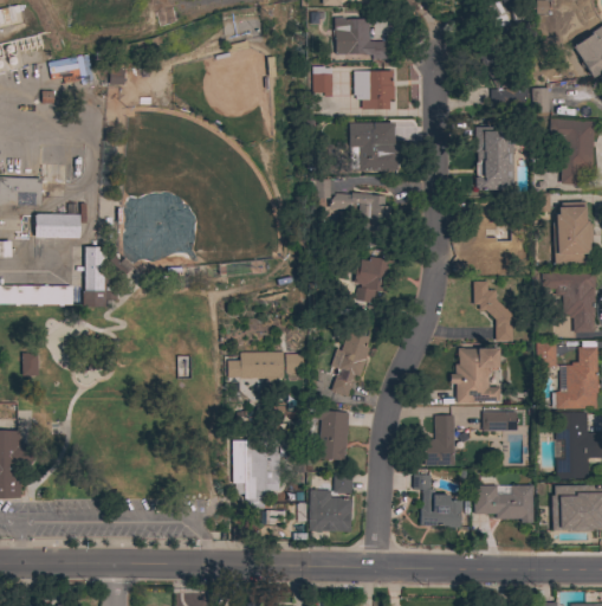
[(529,0),(510,12),(502,0),(529,0)]
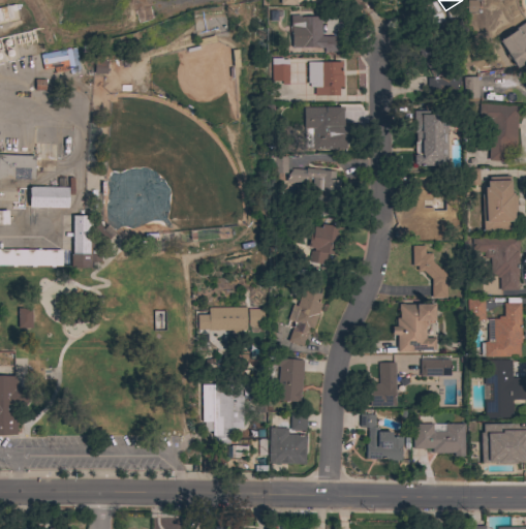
[(478,0),(477,11),(464,11),(464,0),(478,0)]
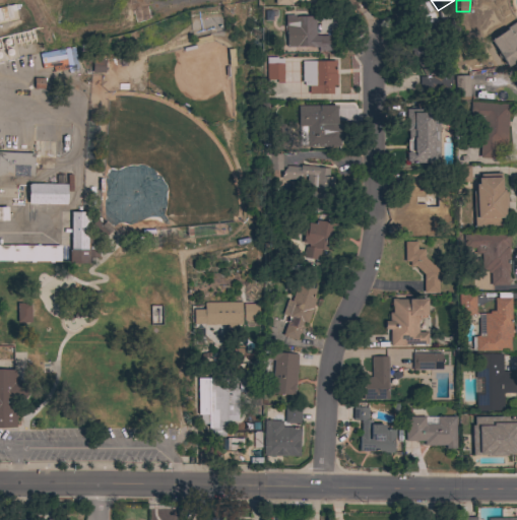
[(318,36),(333,36),(333,51),(320,51),(320,48),(314,48),(314,47),(298,47),(298,39),(293,39),(293,25),(287,25),(287,15),(298,15),(298,16),(318,16),(318,36)]
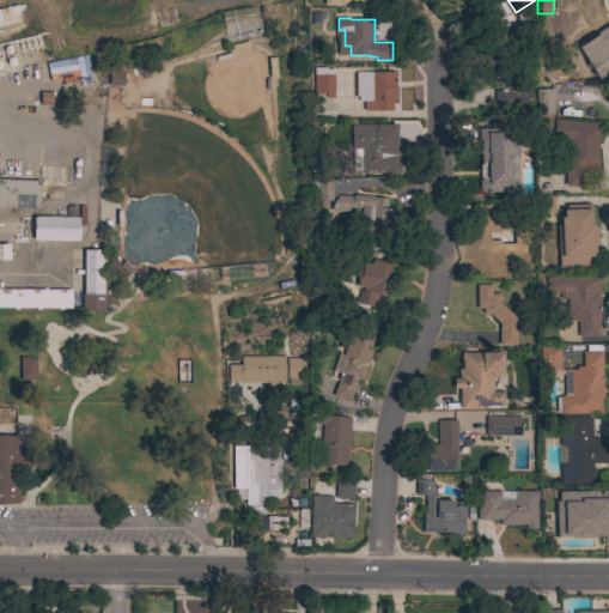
[(608,74),(602,79),(594,67),(591,68),(589,65),(590,64),(580,48),(600,35),(600,34),(608,26),(608,74)]
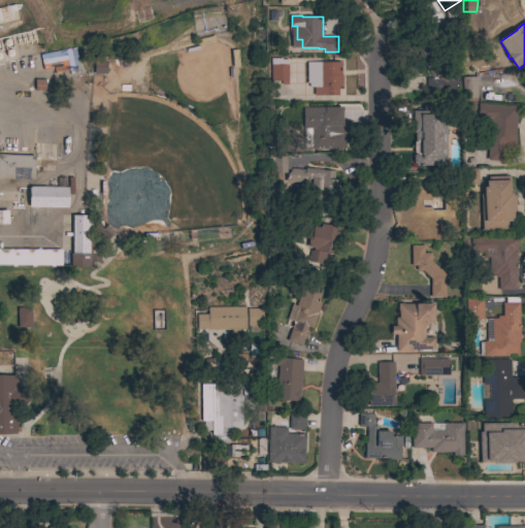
[(420,54),(421,53),(416,42),(431,33),(457,77),(460,77),(461,91),(429,92),(428,78),(434,78),(420,54)]
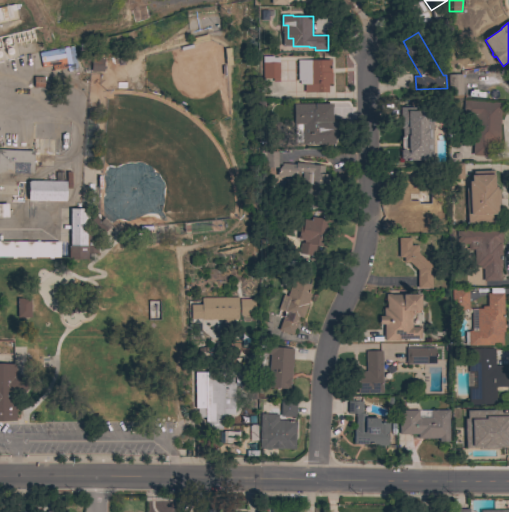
[(79,70),(70,71),(69,68),(55,70),(54,65),(44,67),(41,52),(70,46),(70,47),(75,46),(79,70)]
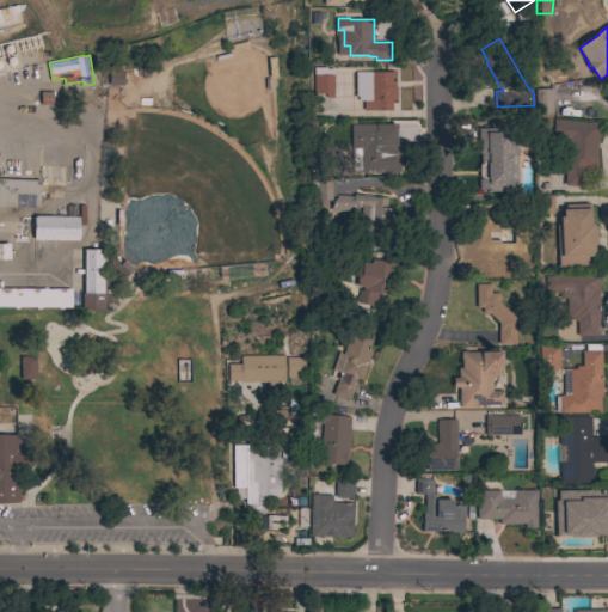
[(323,67),(323,69),(329,69),(329,63),(341,63),(341,69),(336,69),(336,77),(337,77),(337,92),(336,92),(336,98),(329,98),(329,95),(317,95),(317,67),(323,67)]
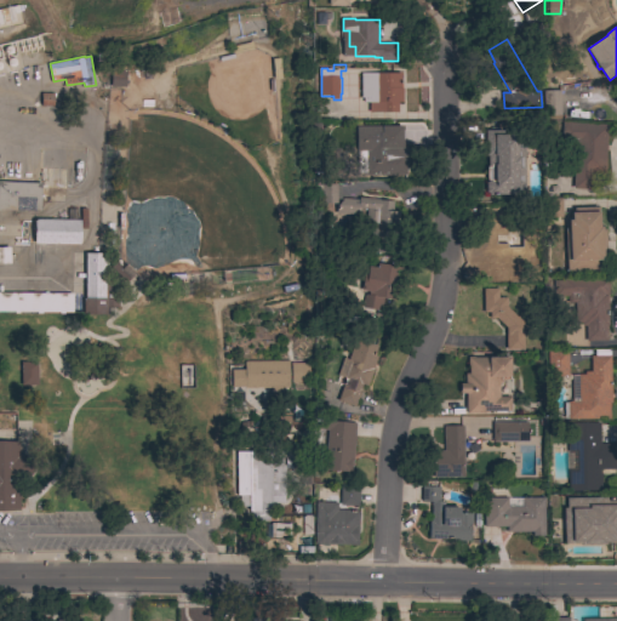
[(114,72),(129,72),(127,87),(113,87),(114,72)]
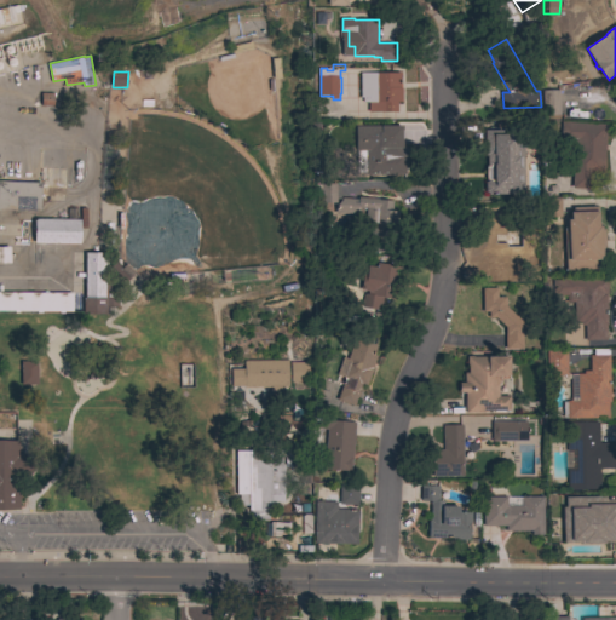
[(402,73),(402,89),(404,89),(404,102),(398,102),(398,113),(384,113),(384,102),(364,103),(364,98),(362,98),(362,73),(402,73)]
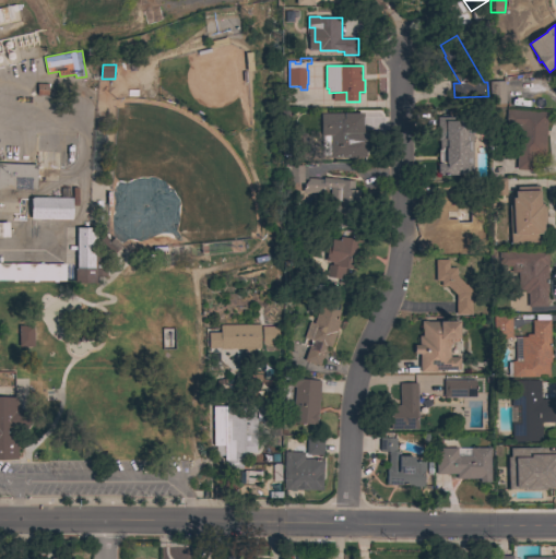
[(493,104),(492,82),(507,81),(508,104),(493,104)]
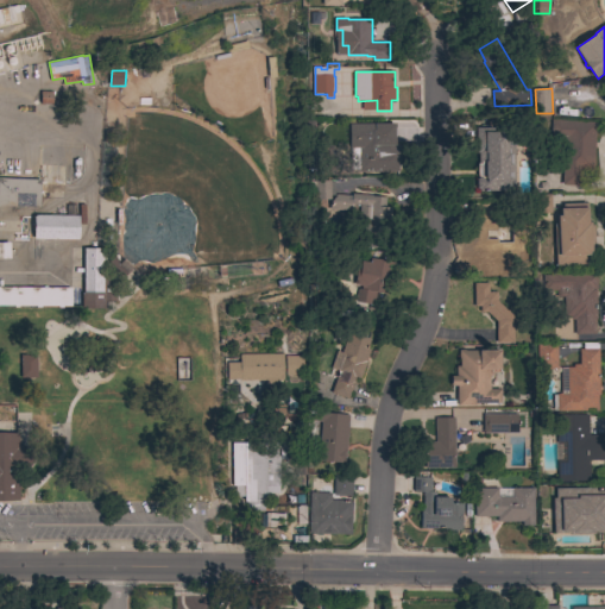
[(478,158),(481,158),(481,144),(485,144),(485,140),(480,140),(480,127),(489,127),(489,118),(508,117),(508,143),(515,143),(515,154),(508,154),(508,158),(496,158),(496,181),(491,181),(491,183),(485,183),(485,181),(478,181),(478,158)]
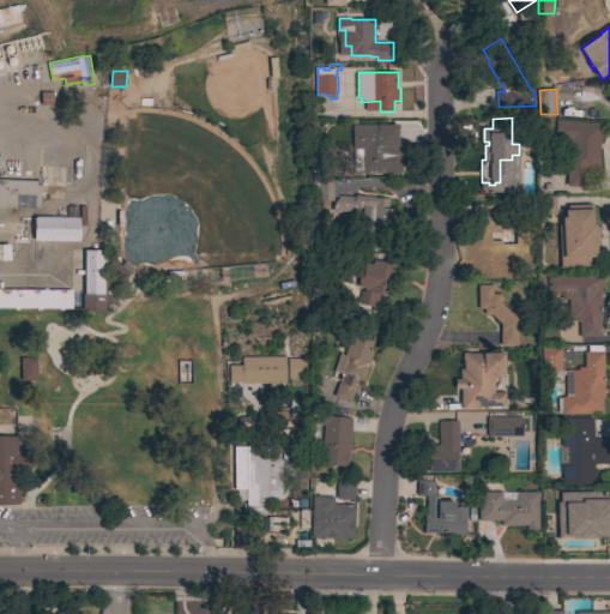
[(603,124),(599,172),(591,172),(591,187),(568,186),(571,140),(557,139),(559,121),(603,124)]
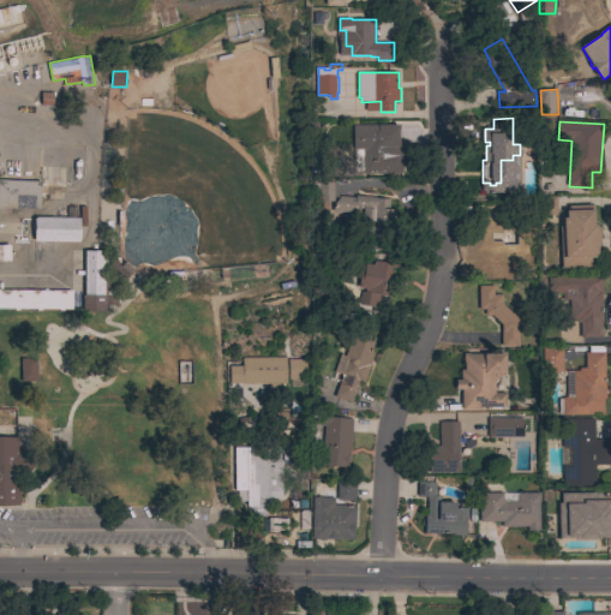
[(364,173),(364,172),(357,172),(357,150),(354,150),(354,125),(400,125),(400,151),(405,151),(405,173),(364,173)]
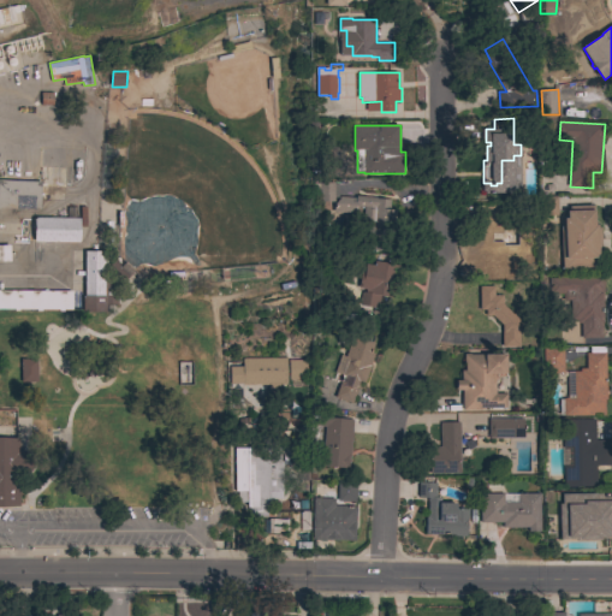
[(534,173),(535,196),(520,196),(518,175),(534,173)]
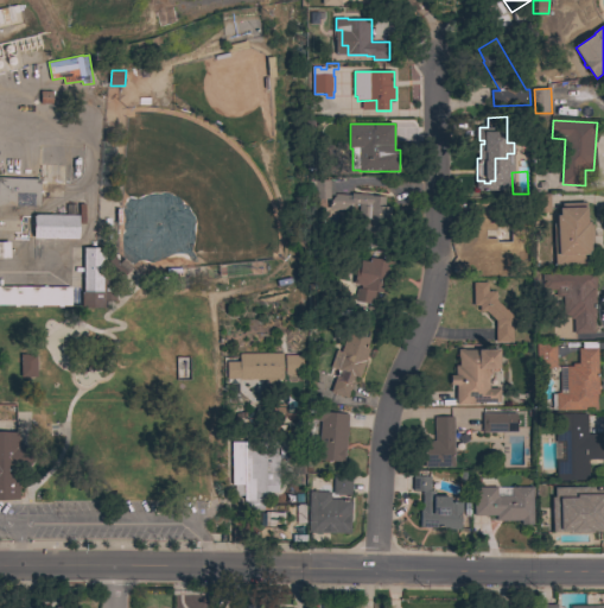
[(0,178),(42,179),(40,208),(0,206),(0,178)]
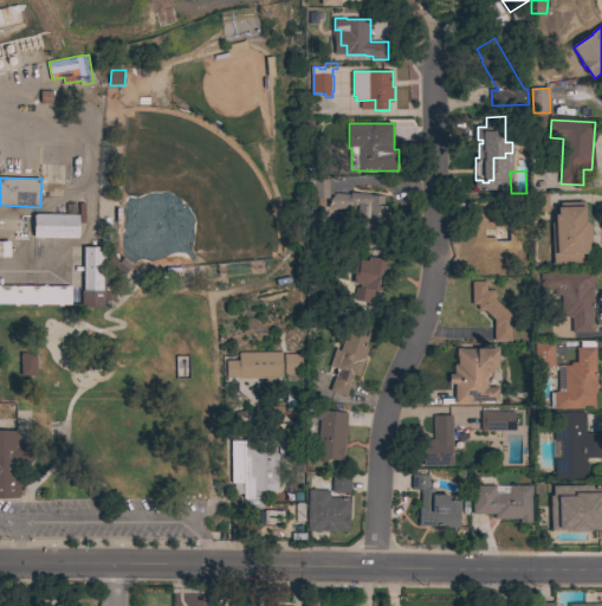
[(373,194),(373,195),(386,197),(384,206),(392,207),(389,237),(384,236),(383,247),(367,245),(367,236),(357,234),(361,204),(357,204),(357,205),(353,205),(353,211),(330,208),(331,199),(325,199),(325,202),(322,202),(322,199),(316,199),(315,180),(330,179),(330,180),(335,180),(335,193),(351,195),(353,193),(373,194)]
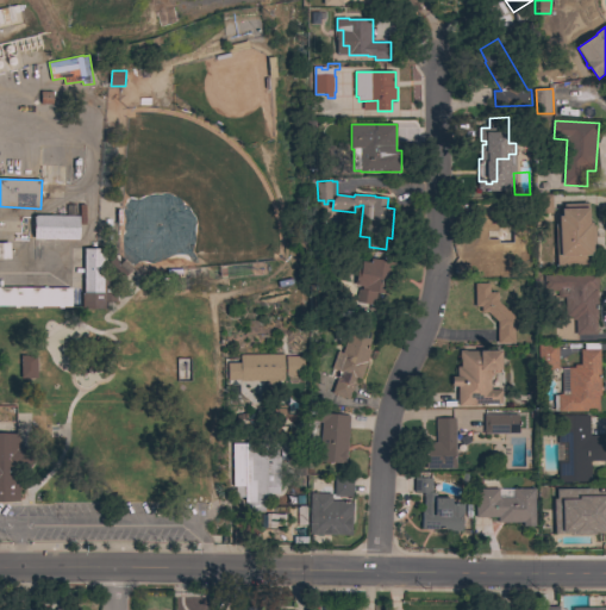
[(555,213),(536,215),(535,195),(554,194),(555,213)]
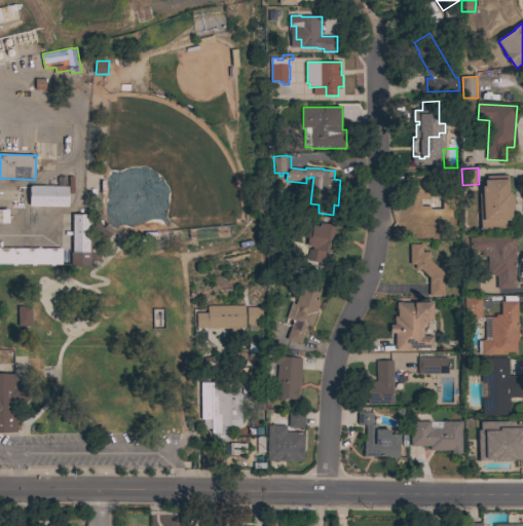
[(483,193),(483,186),(486,186),(486,180),(488,180),(488,176),(509,176),(510,192),(512,192),(512,194),(515,194),(516,216),(513,216),(513,230),(482,231),(481,193),(483,193)]
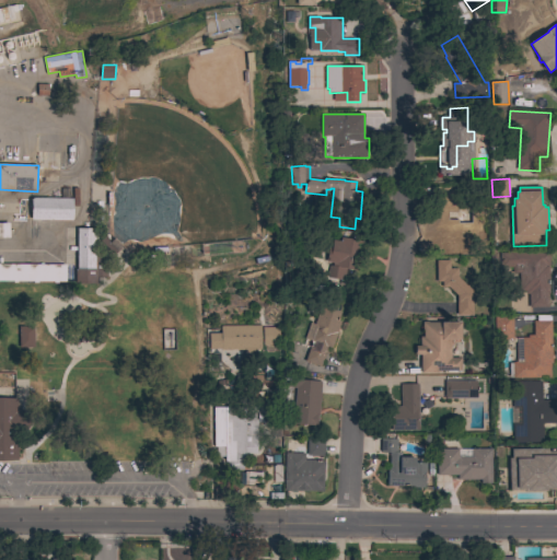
[(33,198),(64,198),(64,189),(72,189),(72,198),(74,198),(74,221),(33,220),(33,198)]
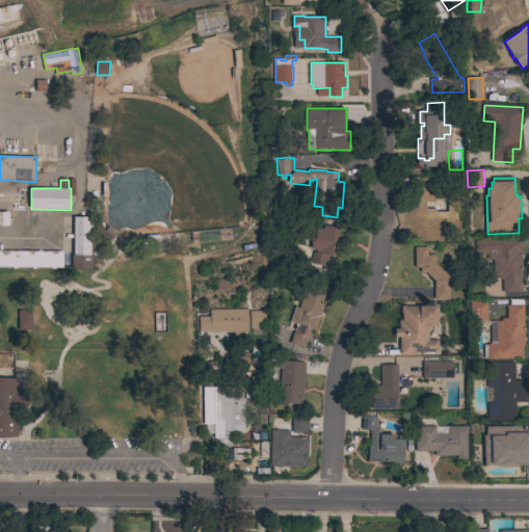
[(422,211),(422,187),(439,187),(439,210),(444,210),(444,242),(439,242),(439,241),(434,241),(434,242),(432,242),(432,241),(427,241),(427,243),(422,243),(422,241),(419,241),(419,233),(418,233),(418,211),(422,211)]
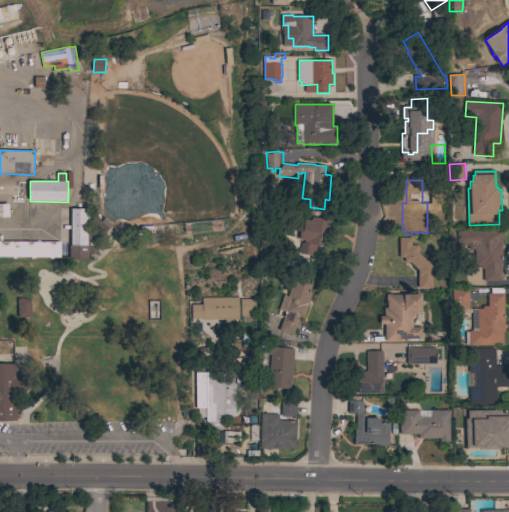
[(0,217),(0,204),(9,204),(10,217),(0,217)]
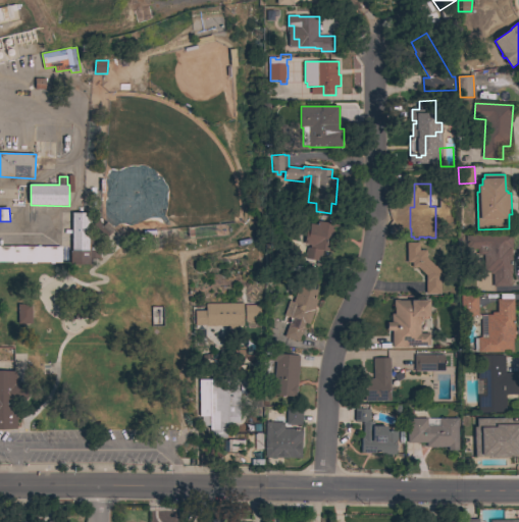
[(91,213),(90,237),(98,237),(97,243),(102,243),(102,258),(92,258),(92,264),(71,264),(71,251),(73,251),(73,213),(91,213)]
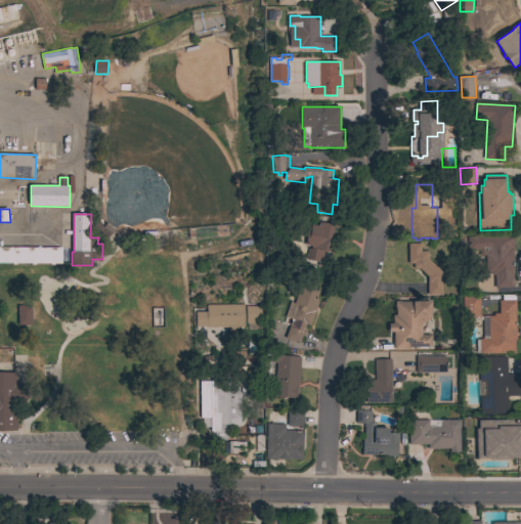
[(115,231),(109,238),(95,225),(96,224),(94,222),(100,217),(115,231)]
